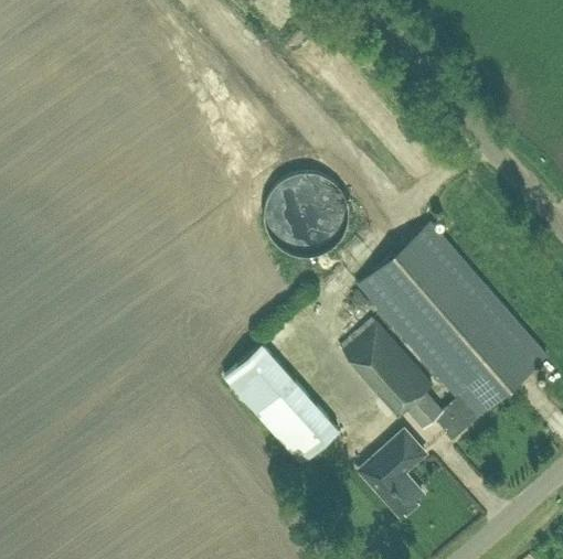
[(348,218),(348,211),(347,203),(343,195),(339,187),(333,182),(326,178),(318,174),(310,173),(303,173),(294,174),(286,178),(279,182),(274,187),(269,195),(266,203),(264,211),(264,218),(266,227),(269,235),(274,242),(279,247),(286,251),(294,255),(303,257),(310,257),(318,255),(326,251),(333,247),(339,242),(343,235),(347,227),(348,218)]
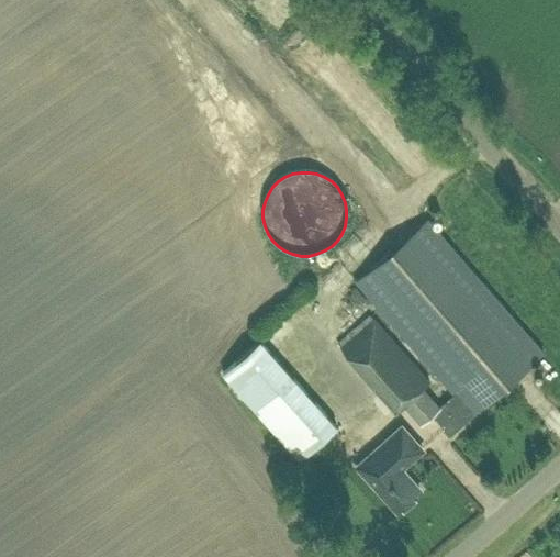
[(433,418),(451,439),(478,418),(477,416),(545,356),(429,223),(428,223),(357,285),(456,399),(433,418)]
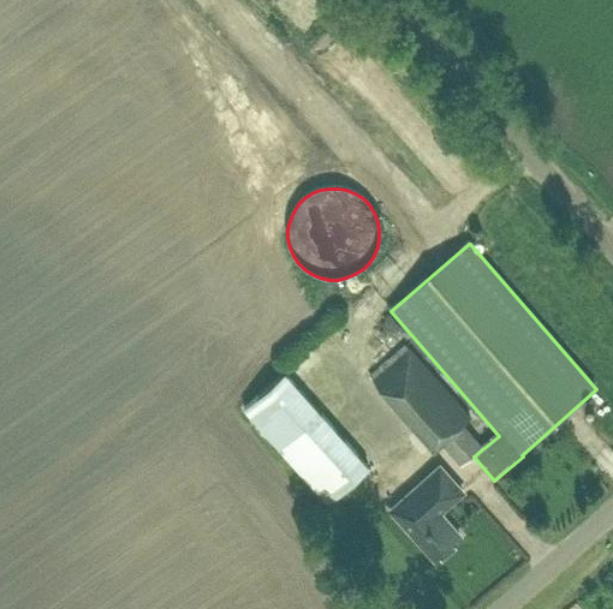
[(435,453),(436,452),(436,453),(471,422),(408,348),(373,380),(372,380),(435,452),(435,453)]
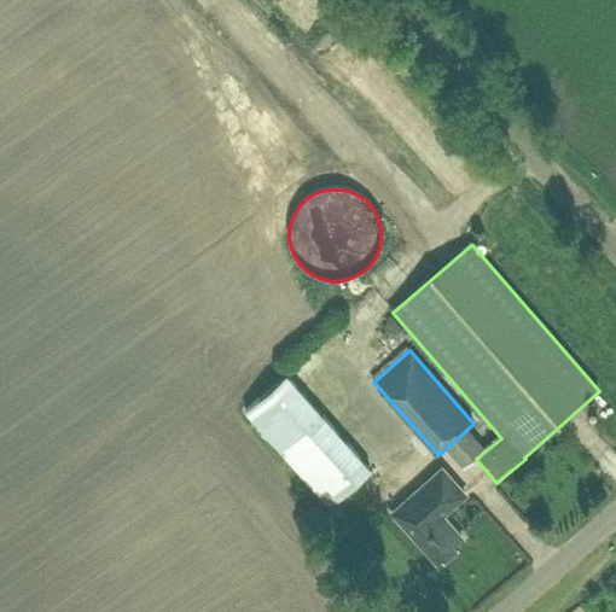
[(288,378),(245,415),(330,511),(372,473),(288,378)]
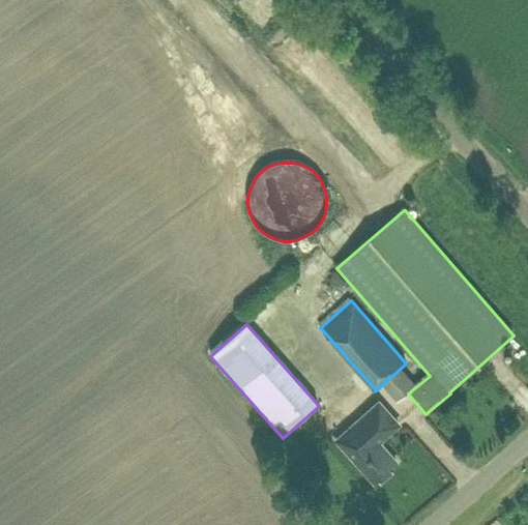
[(380,406),(339,443),(376,485),(398,465),(379,445),(400,428),(380,406)]
